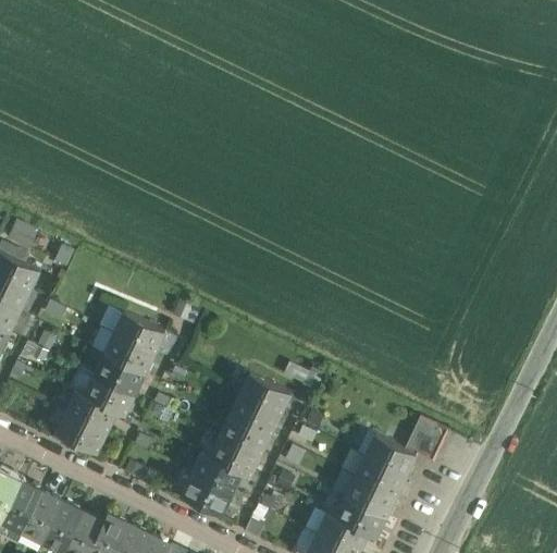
[(14,220),(5,242),(25,249),(35,228),(14,220)]
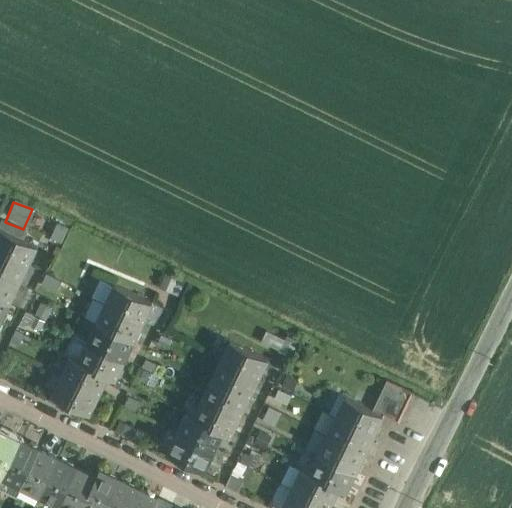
[(60,245),(67,229),(54,224),(48,240),(60,245)]
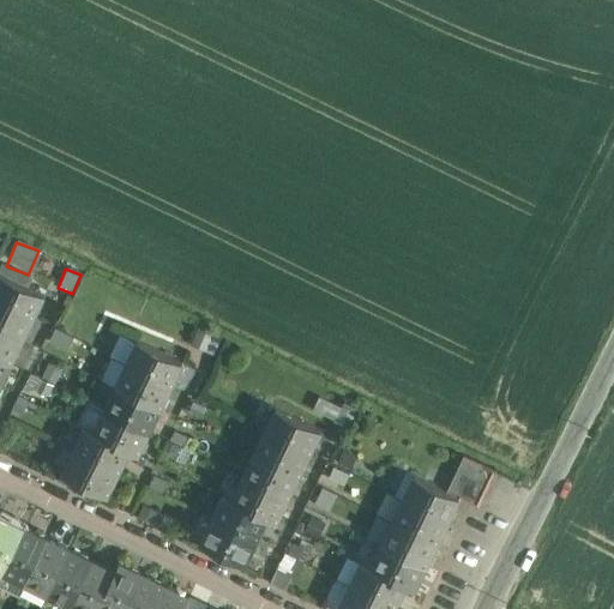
[(0,277),(0,305),(29,319),(40,296),(0,277)]
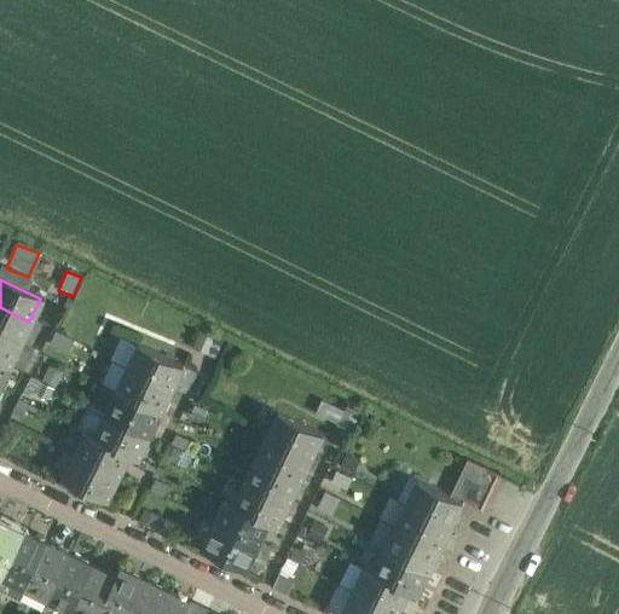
[(0,307),(0,335),(18,343),(29,322),(0,307)]
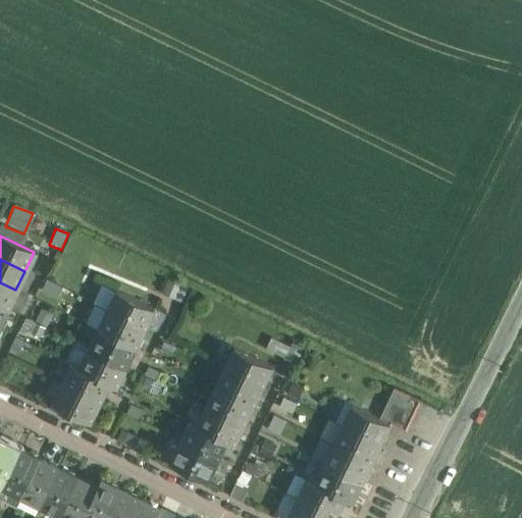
[(45,280),(41,291),(56,298),(61,288),(45,280)]
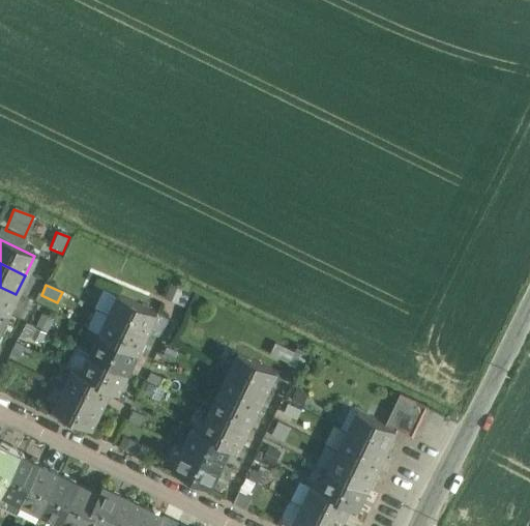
[(0,287),(0,311),(5,314),(16,294),(0,287)]
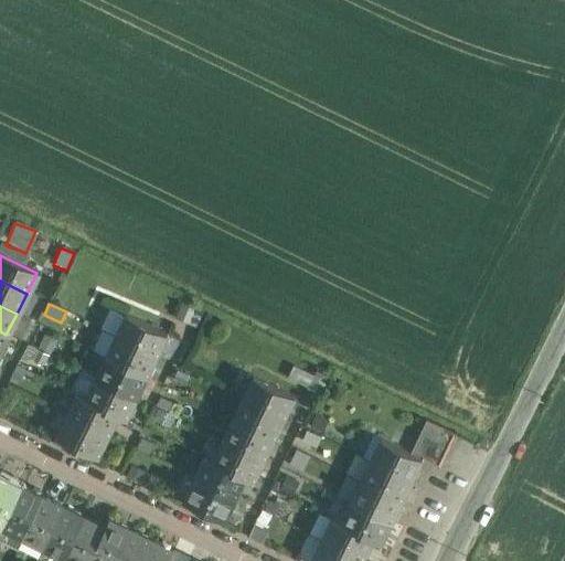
[(126,316),(116,336),(155,356),(164,335),(126,316)]
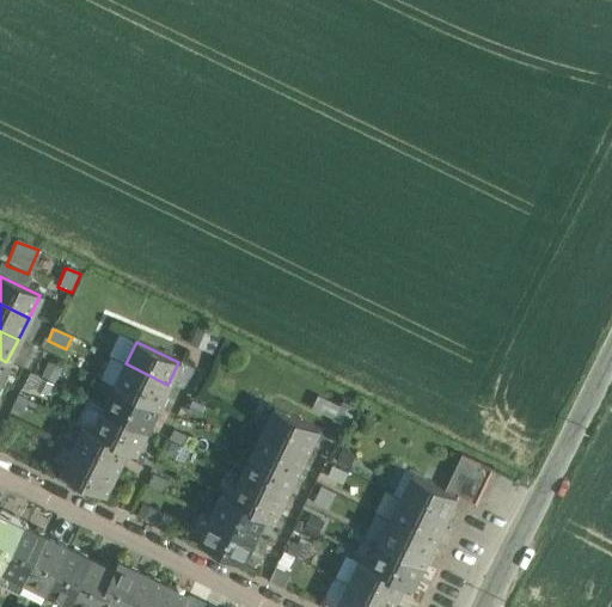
[(126,363),(114,386),(157,406),(167,385),(126,363)]
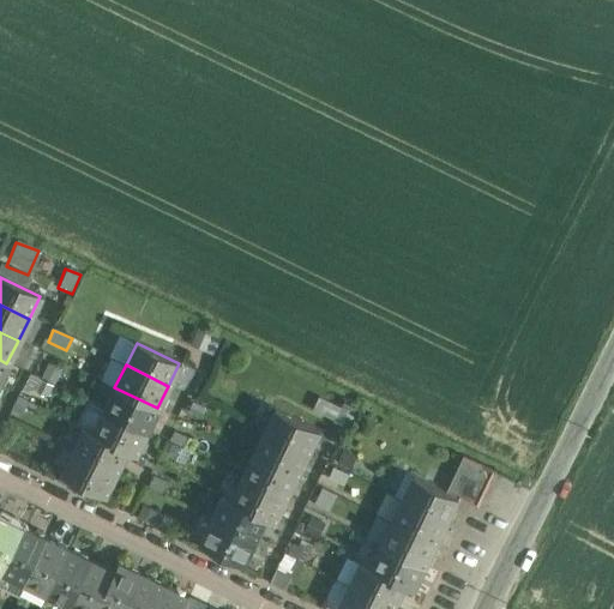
[(48,366),(42,381),(28,375),(22,391),(50,401),(61,371),(48,366)]
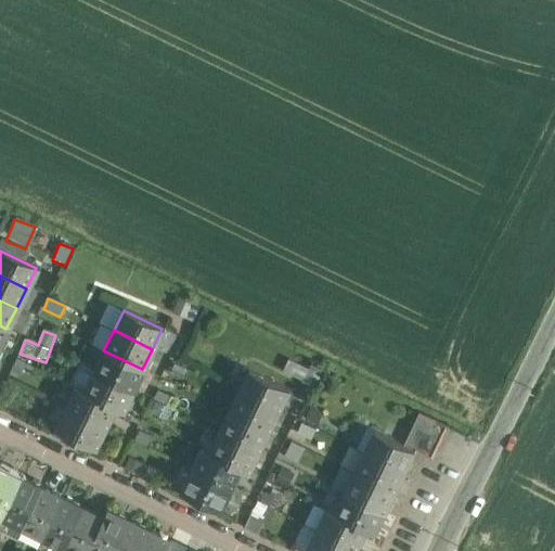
[(103,350),(93,370),(132,389),(142,369),(103,350)]
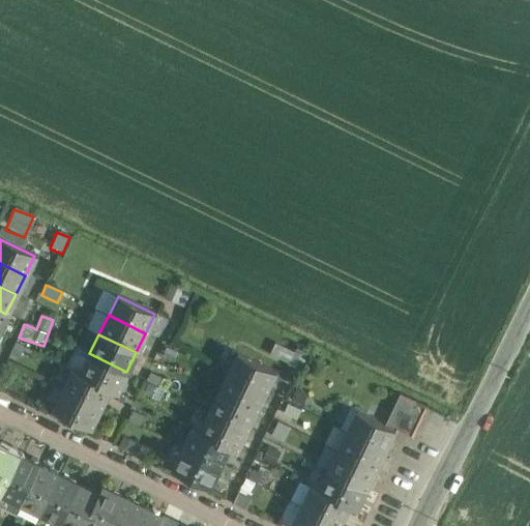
[(8,350),(8,407),(48,406),(47,374),(20,374),(20,350),(8,350)]
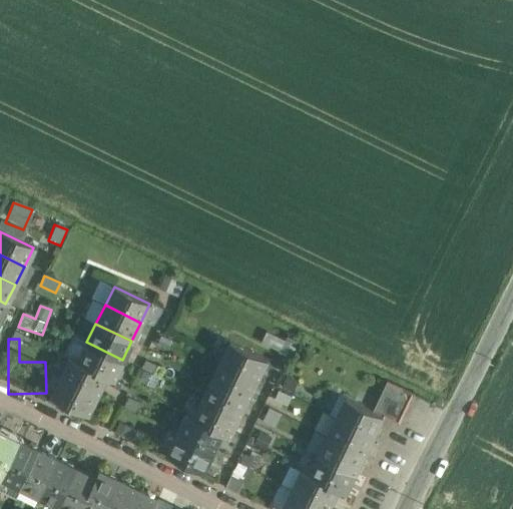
[(86,342),(77,361),(104,375),(113,378),(122,360),(86,342)]
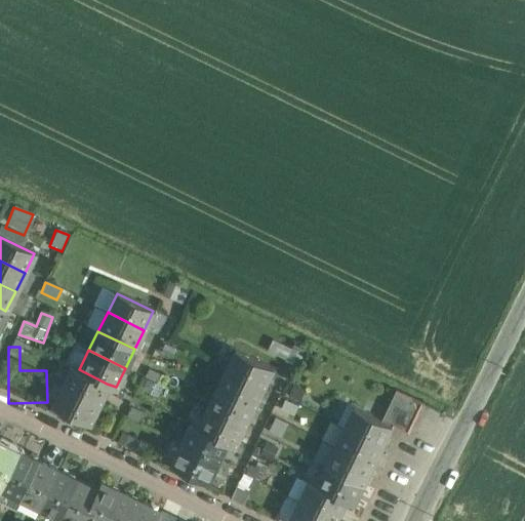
[(237,351),(227,370),(264,388),(273,369),(237,351)]
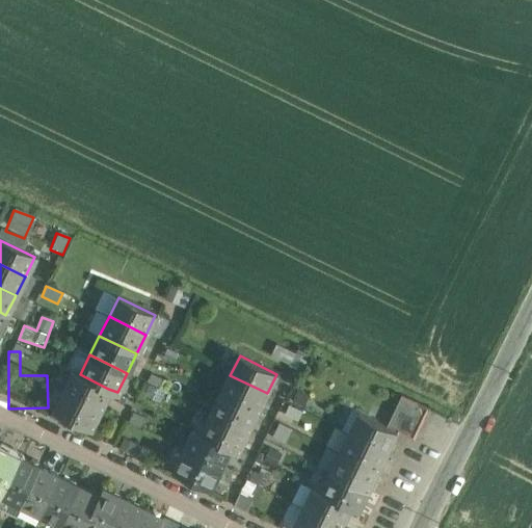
[(73,371),(62,391),(99,408),(108,389),(80,374),(73,371)]
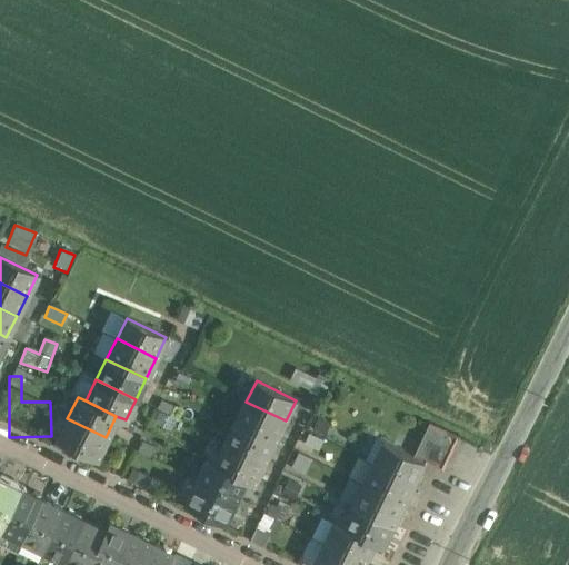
[(246,402),(236,422),(276,442),(286,420),(246,402)]
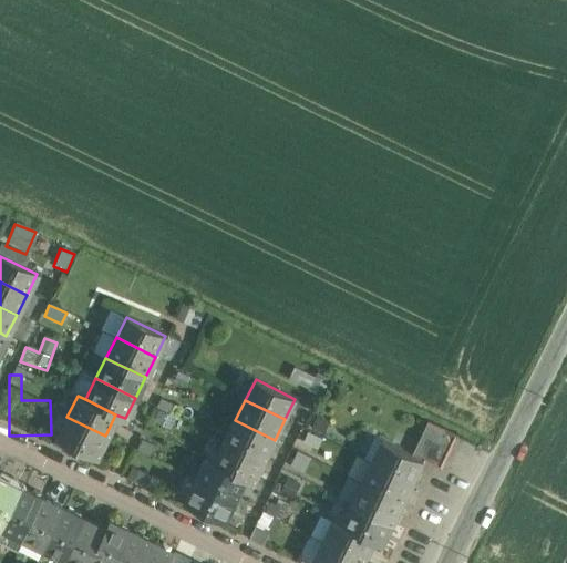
[(66,417),(57,438),(95,457),(105,436),(66,417)]
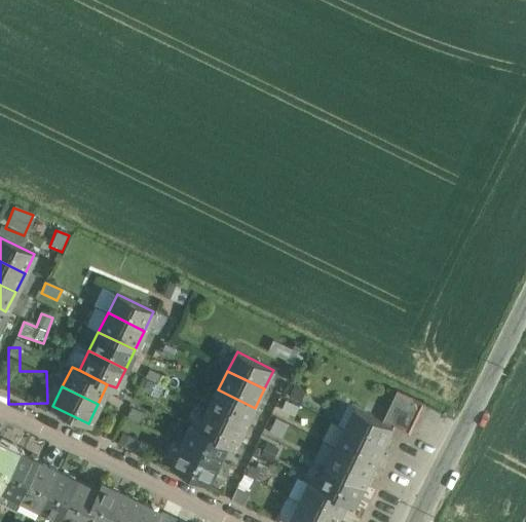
[(218,389),(209,409),(245,426),(255,408),(218,389)]
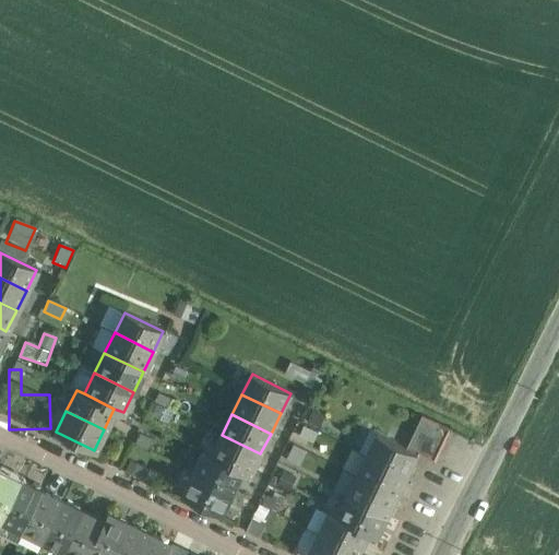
[(408,451),(415,455),(438,464),(453,433),(424,418),(408,451)]
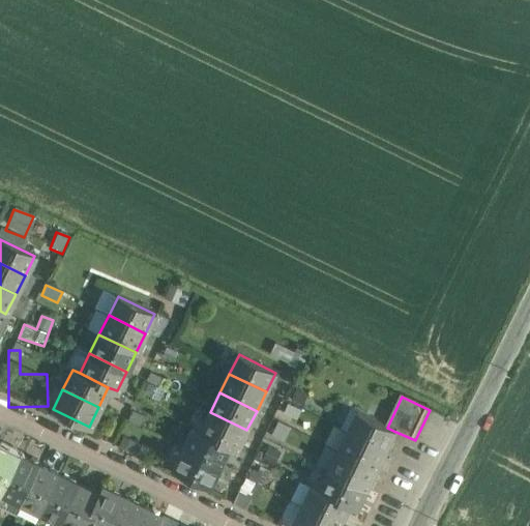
[(210,412),(201,431),(229,445),(237,449),(246,430),(210,412)]
